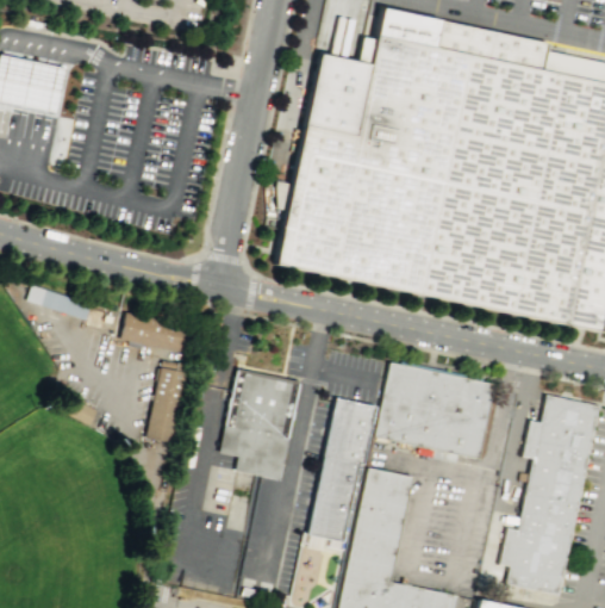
[(603,333),(604,326),(604,53),(440,18),(435,45),(379,33),(373,63),(322,53),(278,267),(603,333)]
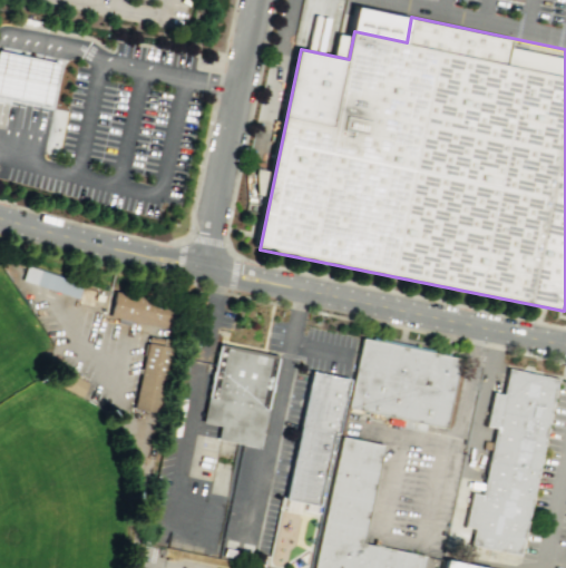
[(51,103),(0,90),(0,48),(61,61),(51,103)]
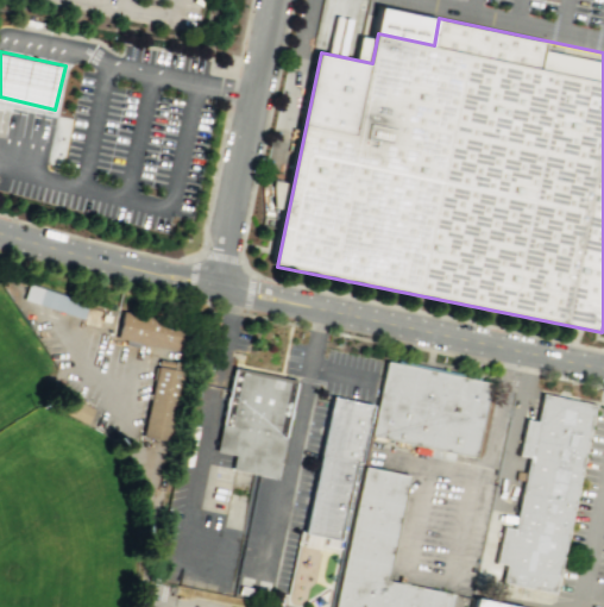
[(288,206),(288,179),(277,179),(276,206),(288,206)]
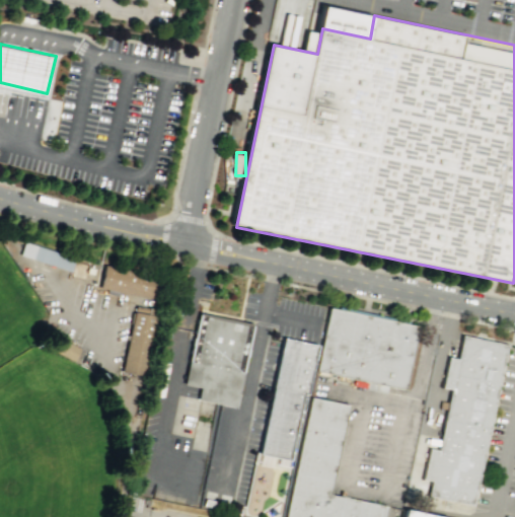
[(74,268),(78,254),(28,238),(24,251),(74,268)]
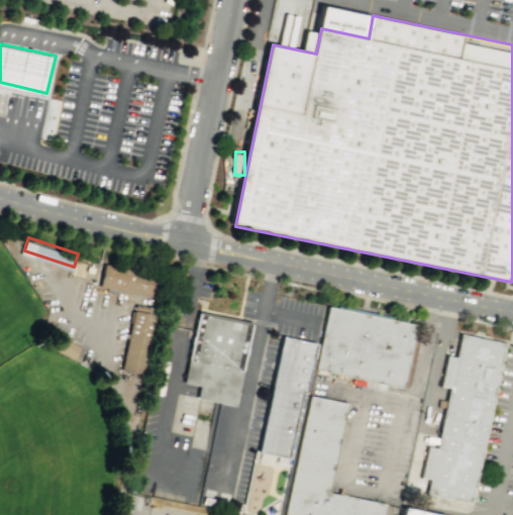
[(161,295),(166,272),(107,259),(102,283),(161,295)]
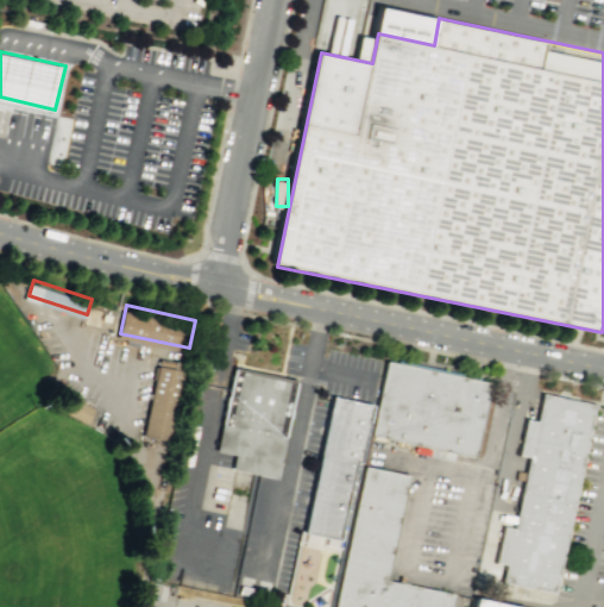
[(104,324),(107,310),(92,306),(89,321),(104,324)]
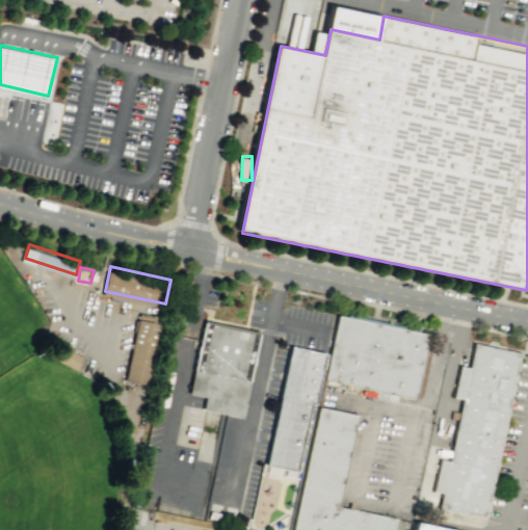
[(163,319),(142,315),(129,377),(150,381),(163,319)]
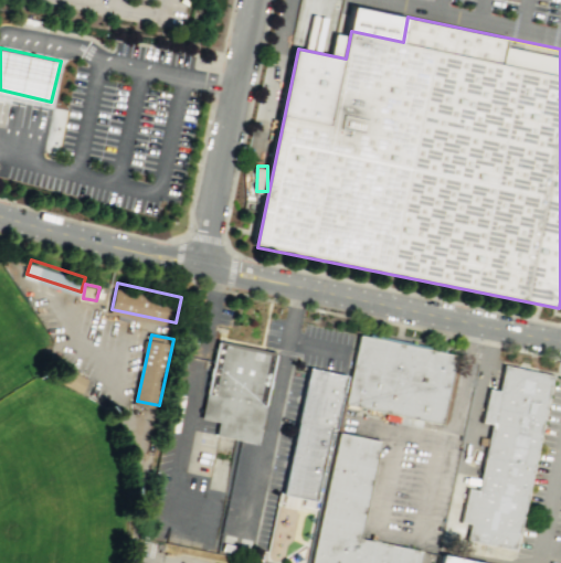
[(445,422),(459,354),(362,335),(349,403),(445,422)]
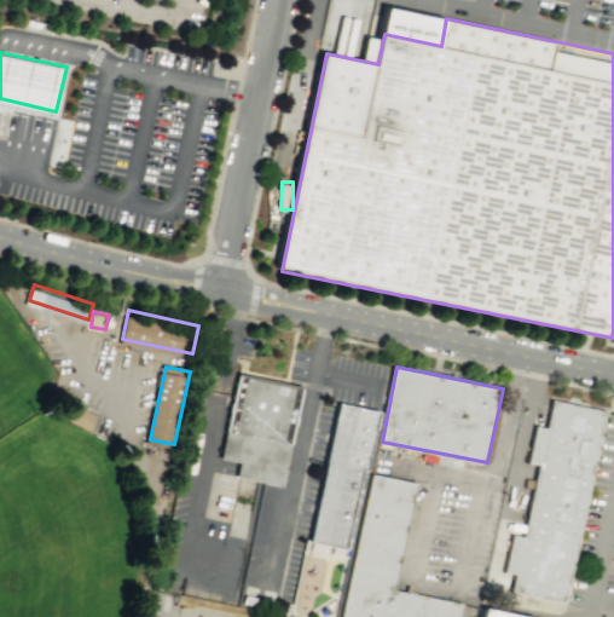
[(285,486),(242,477),(244,463),(225,459),(243,374),(307,387),(285,486)]
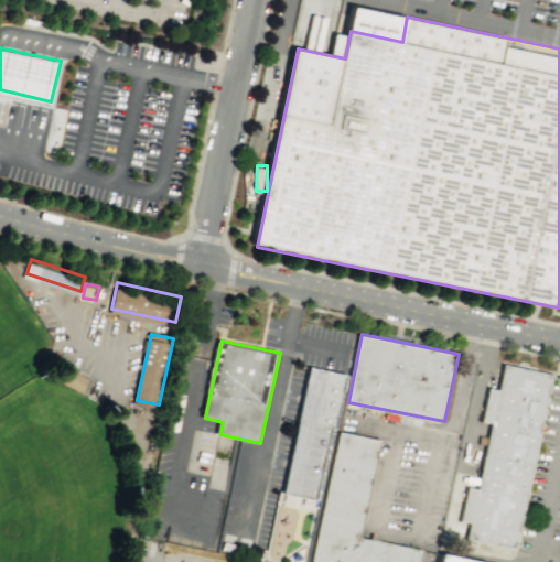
[(57,360),(51,373),(84,389),(90,376),(57,360)]
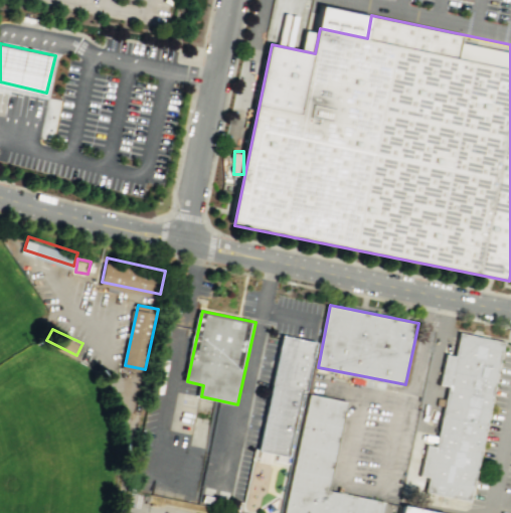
[(474,502),(487,436),(489,437),(509,341),(463,332),(458,356),(449,354),(442,384),(452,386),(440,447),(429,445),(422,475),(432,477),(429,493),(474,502)]
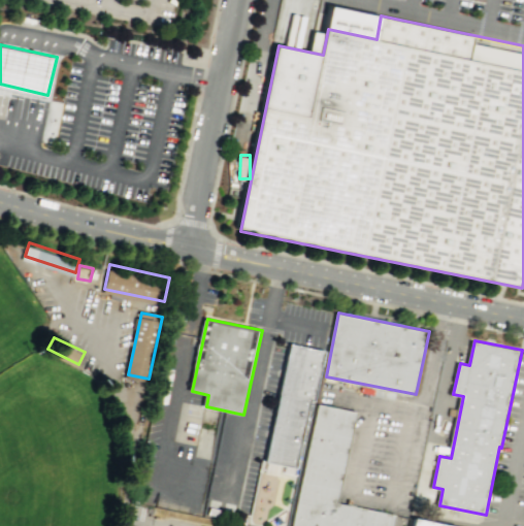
[(267,459),(292,343),(328,351),(318,400),(315,400),(300,466),(267,459)]
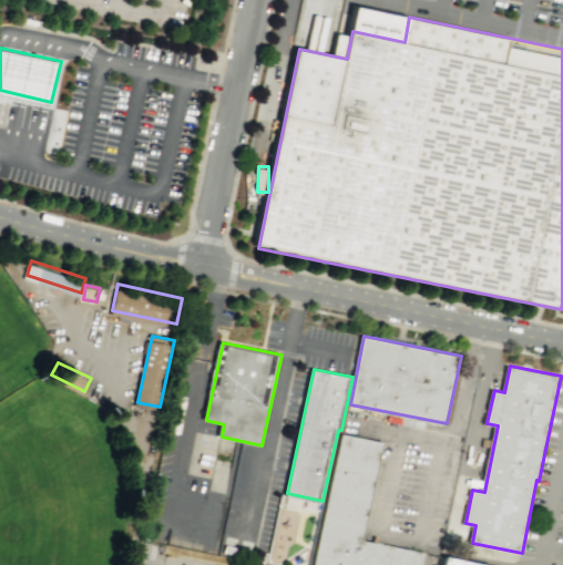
[(423,564),(427,553),(365,541),(385,442),(344,433),(316,564),(423,564)]
